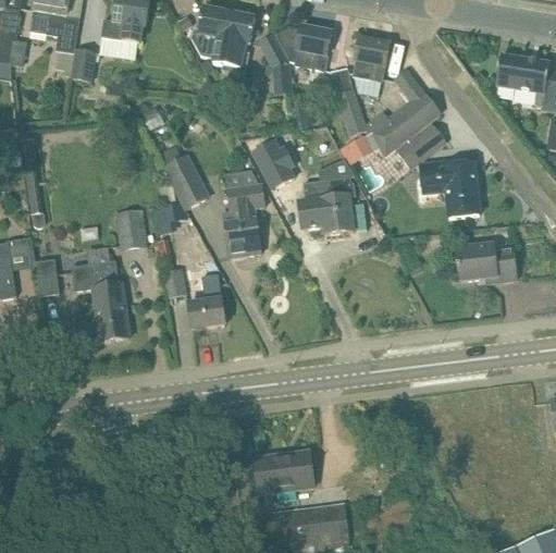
[(0,0),(0,61),(9,63),(12,40),(14,41),(21,8),(4,4),(4,0),(0,0)]
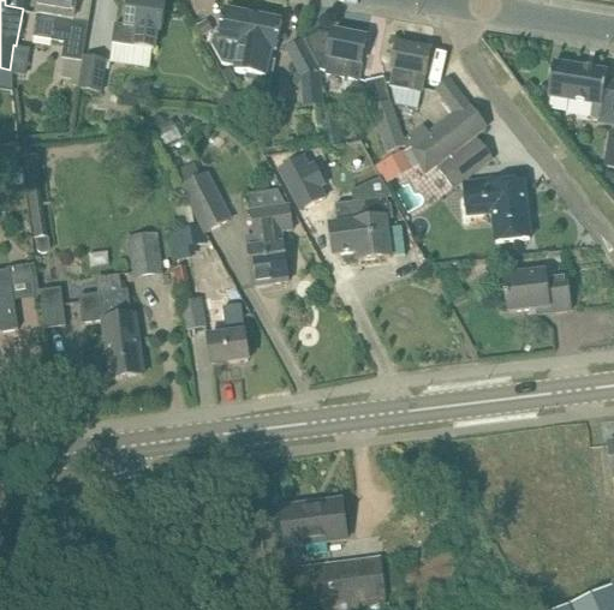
[(37,0),(33,35),(65,40),(63,57),(81,59),(88,19),(73,17),(76,0),(37,0)]
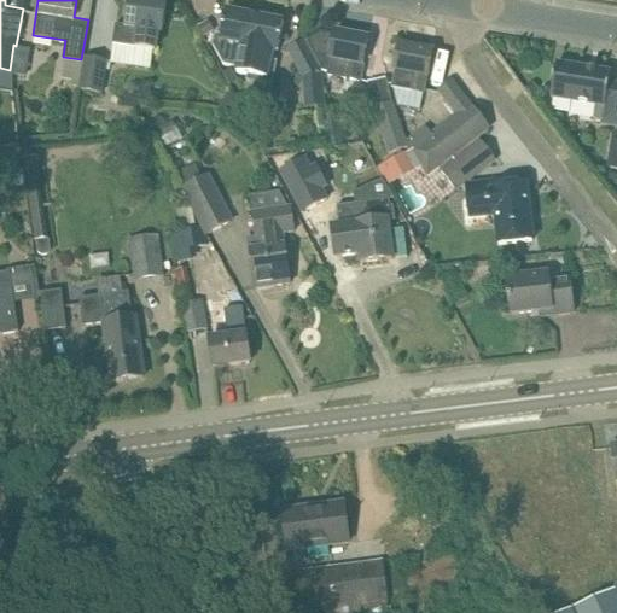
[(161,29),(162,23),(166,0),(127,0),(124,22),(115,21),(111,41),(156,47),(158,28),(161,29)]
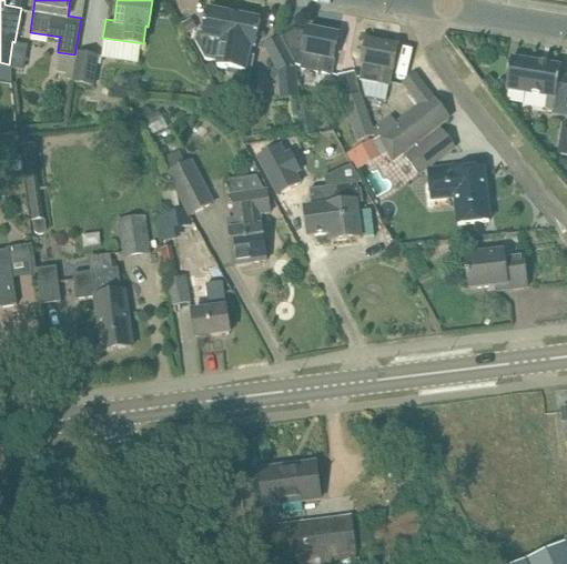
[(254,43),(260,17),(206,7),(201,31),(195,30),(194,38),(204,56),(215,58),(214,63),(228,66),(225,71),(250,77),(254,53),(251,52),(253,43),(254,43)]
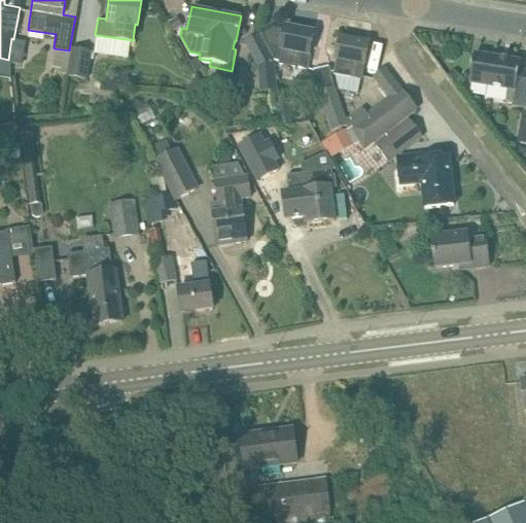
[(271,25),(259,31),(274,58),(278,59),(278,60),(306,66),(308,53),(309,53),(313,30),(284,24),(284,26),(271,24),(271,25)]
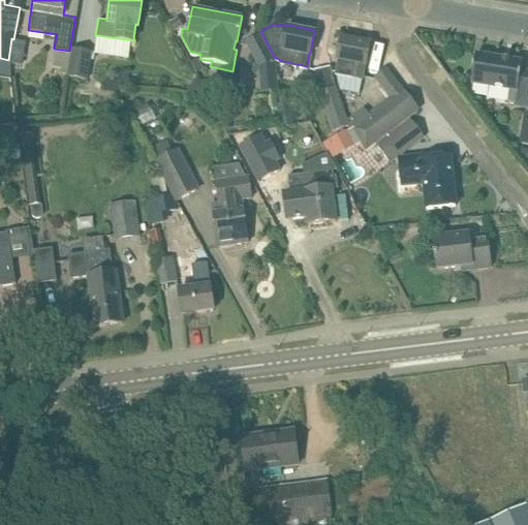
[(275,58),(260,31),(246,39),(253,54),(240,60),(253,85),(277,73),(275,58)]
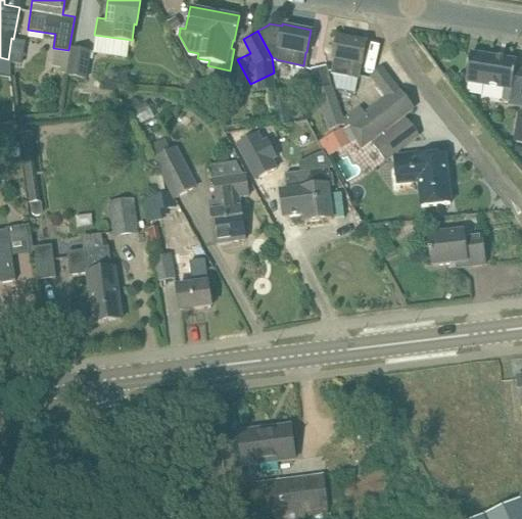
[(333,56),(330,71),(332,71),(337,85),(356,88),(358,76),(361,61),(362,61),(366,40),(337,35),(333,56)]
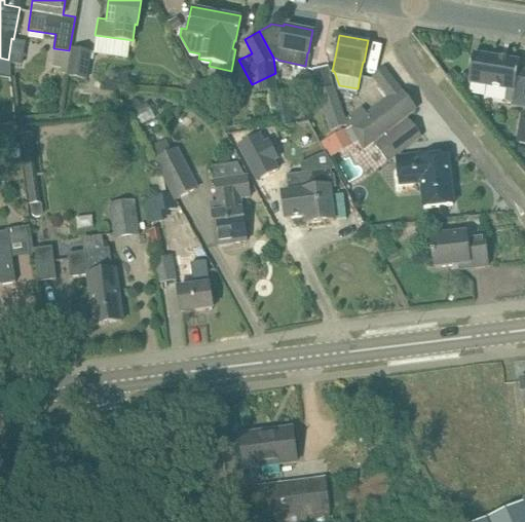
[(70,45),(66,73),(87,77),(91,49),(70,45)]
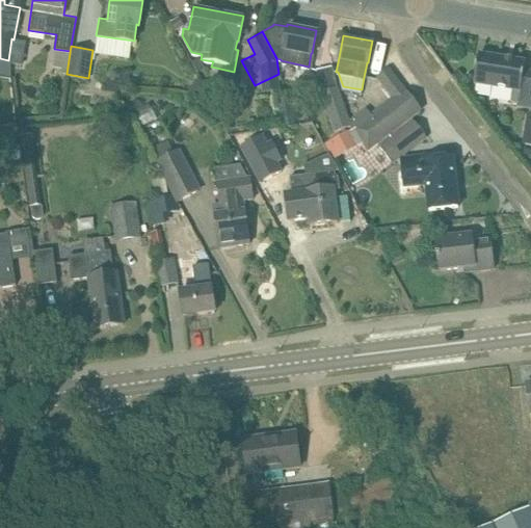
[(530,69),(524,69),(525,59),(478,52),(473,81),(512,87),(510,100),(518,101),(518,104),(530,106),(530,69)]
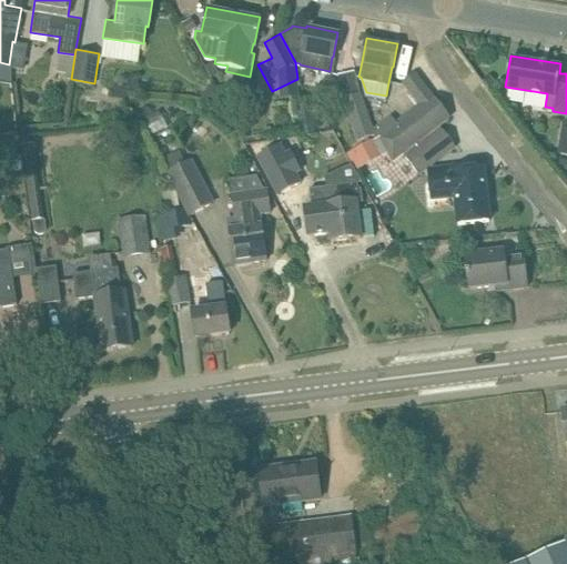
[(360,90),(354,68),(337,72),(343,97),(341,97),(355,139),(375,132),(361,90),(360,90)]
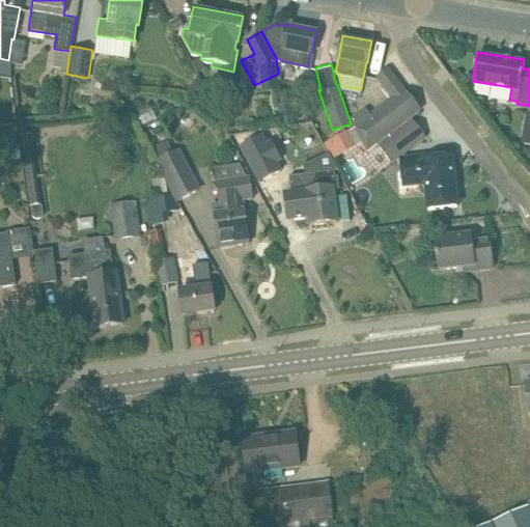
[(375,76),(390,94),(369,111),(365,106),(350,117),(355,126),(355,127),(354,127),(361,140),(366,149),(421,109),(388,66),(375,76)]
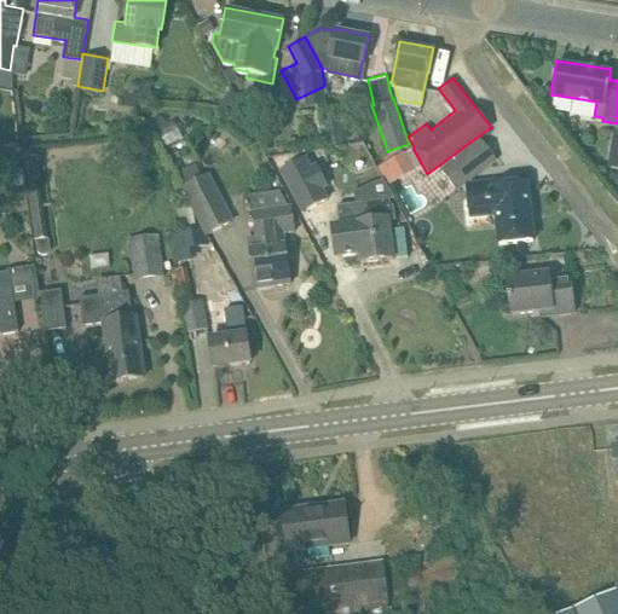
[(617,127),(616,127),(607,160),(617,162),(617,127)]
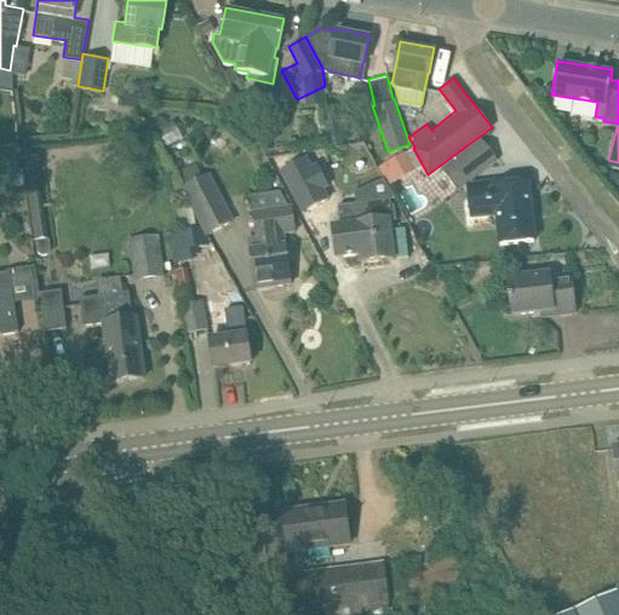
[(481,137),(440,167),(457,189),(498,157),(481,137)]
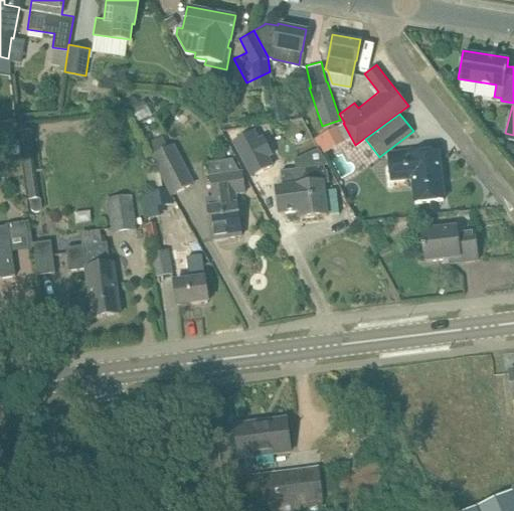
[(344,122),(337,125),(345,139),(350,136),(343,123),(344,123),(344,122)]
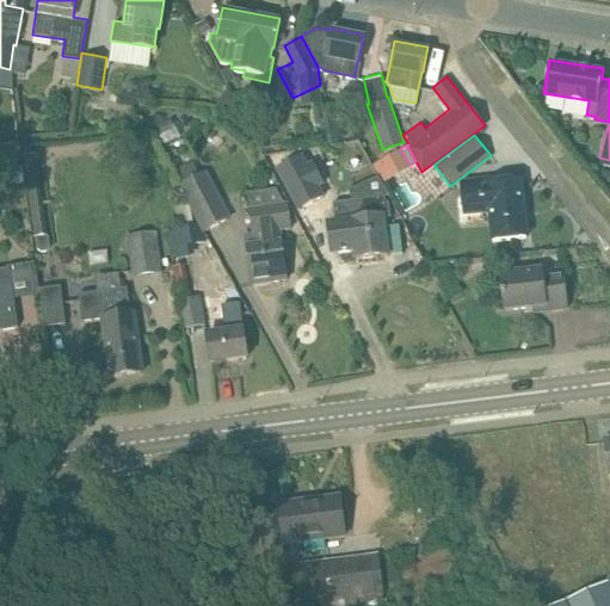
[(301,154),(276,167),(297,206),(322,193),(318,184),(322,181),(310,161),(306,164),(301,154)]
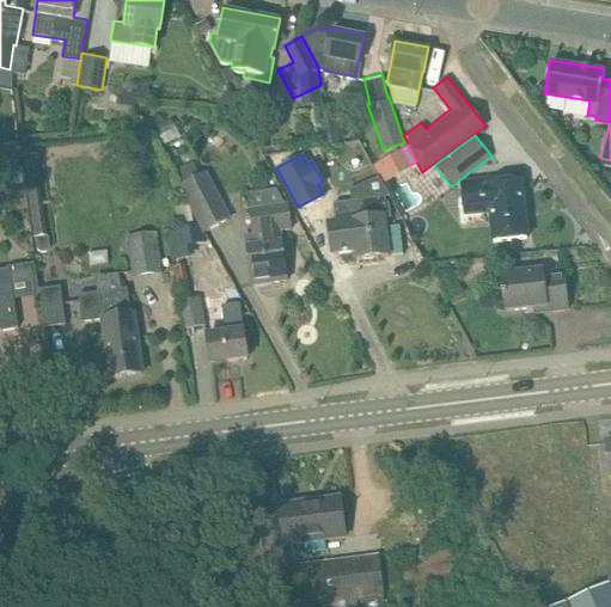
[(191,159),(173,167),(181,182),(199,173),(191,159)]
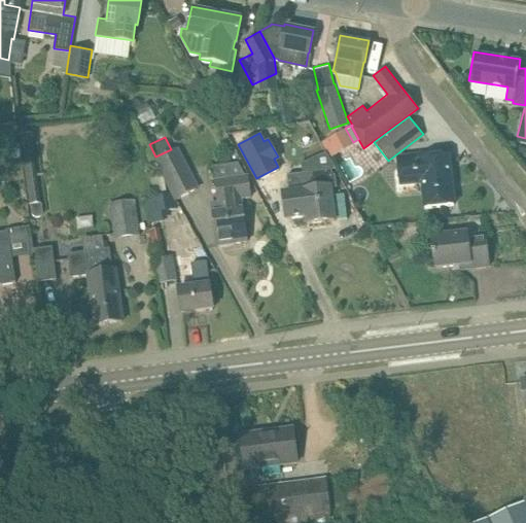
[(198,185),(177,146),(171,149),(155,157),(153,158),(175,197),(198,185)]
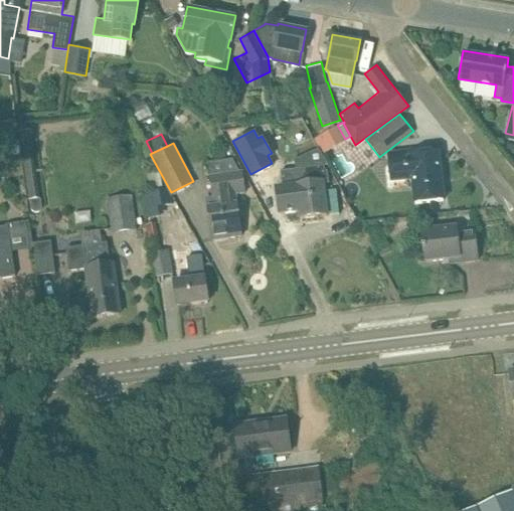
[(441,149),(435,150),(390,154),(392,173),(411,171),(414,200),(443,197),(441,181),(444,181),(441,149)]
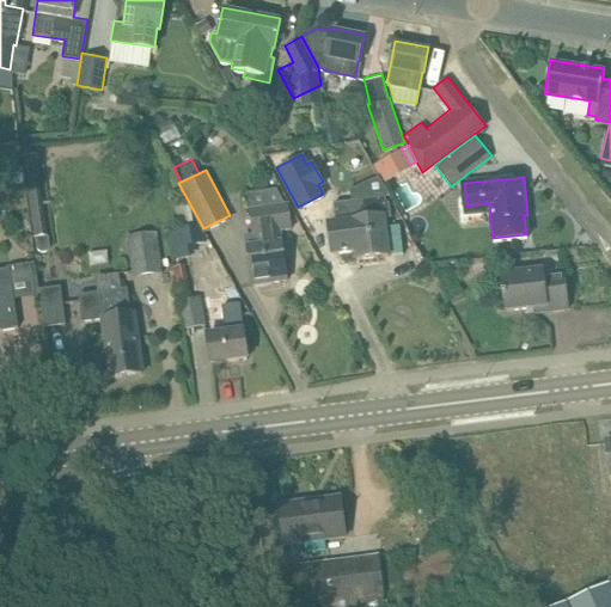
[(257,241),(246,244),(251,281),(287,276),(280,227),(291,226),(287,202),(285,202),(276,188),(276,186),(249,190),(250,207),(254,231),(255,231),(257,241)]
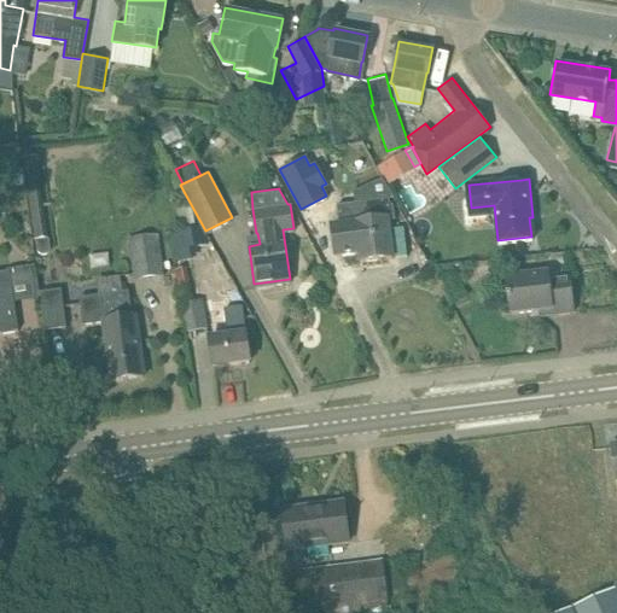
[(376,198),(359,200),(337,203),(339,220),(329,222),(333,256),(359,252),(360,258),(391,255),(386,217),(395,216),(393,202),(390,202),(389,196),(376,197),(376,198)]
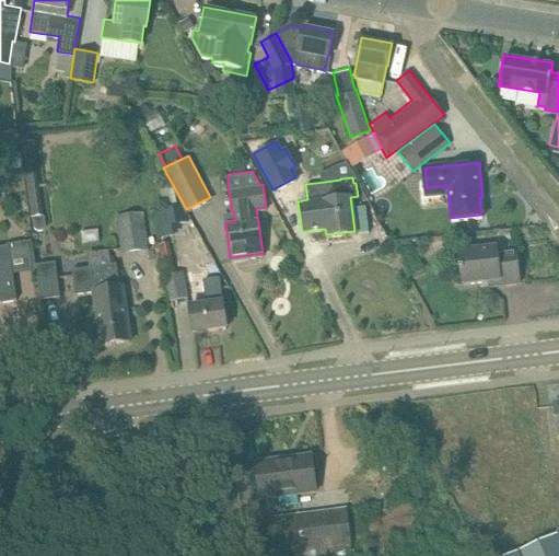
[(182,203),(152,208),(158,233),(165,232),(173,231),(172,222),(185,220),(182,203)]
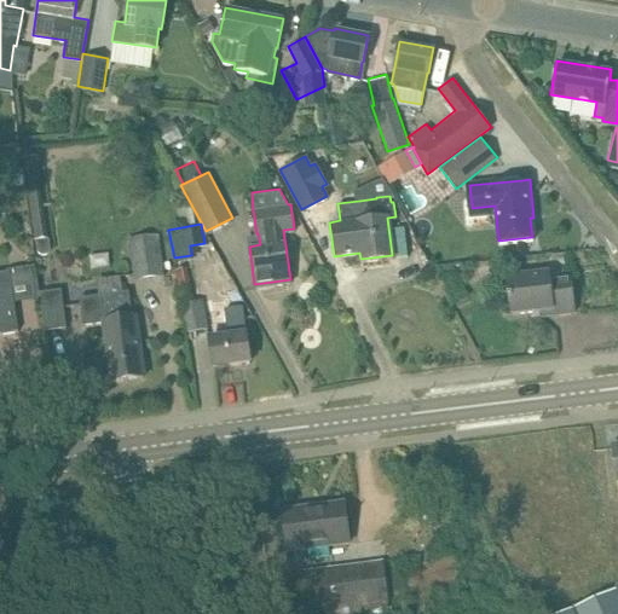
[(162,271),(156,232),(127,237),(134,276),(162,271)]
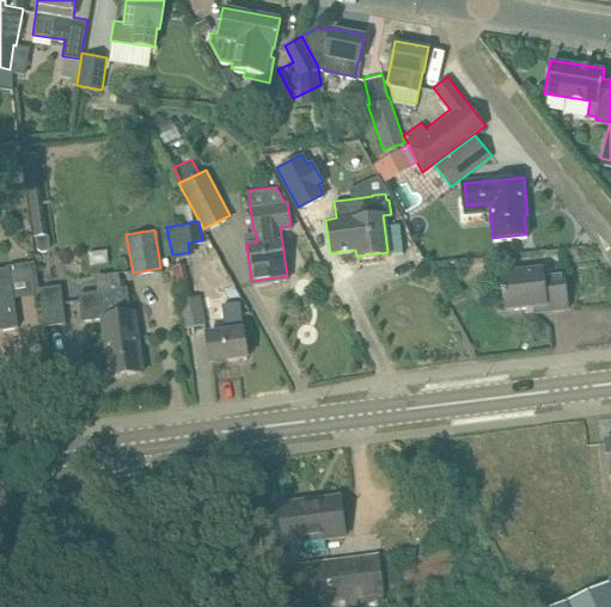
[(183,262),(172,263),(176,276),(185,326),(205,323),(201,304),(199,294),(190,295),(185,274),(183,262)]
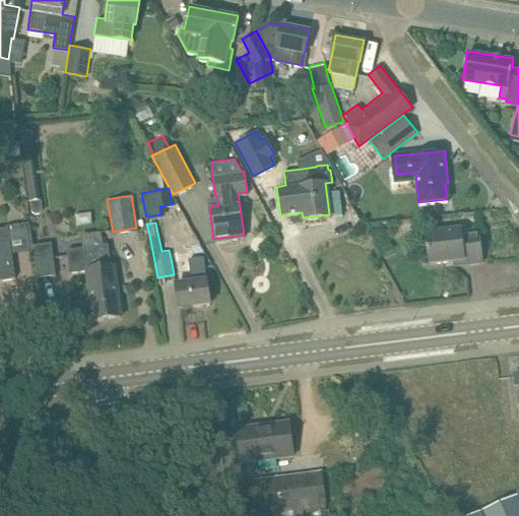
[(0,277),(15,276),(7,224),(0,226),(0,277)]
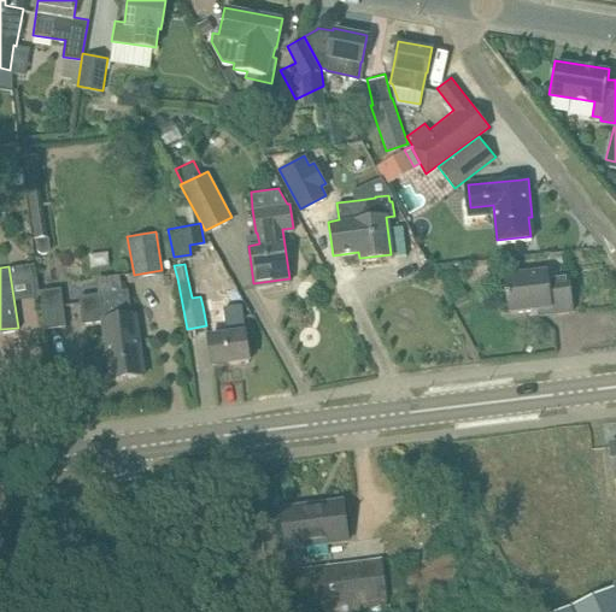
[(509,298),(510,310),(539,307),(539,312),(573,307),(568,274),(547,276),(546,270),(505,275),(508,293),(505,293),(506,299),(509,298)]
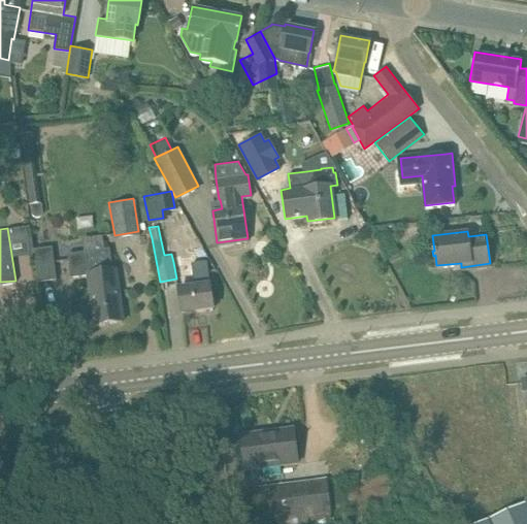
[(67,253),(67,255),(70,275),(90,273),(92,289),(90,289),(95,323),(122,319),(118,285),(116,286),(109,247),(104,248),(102,234),(84,236),(86,250),(67,253)]
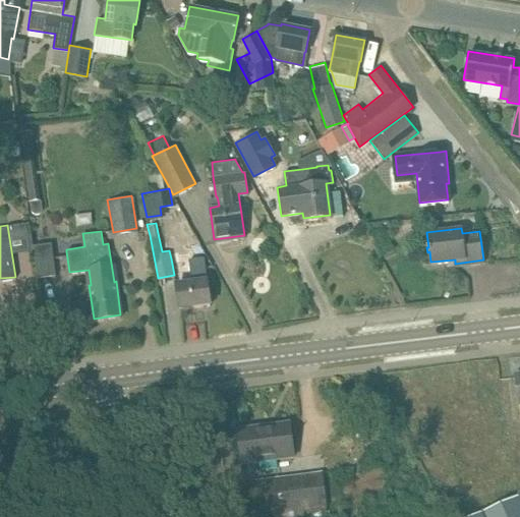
[(55,274),(53,253),(51,241),(33,243),(37,276),(55,274)]
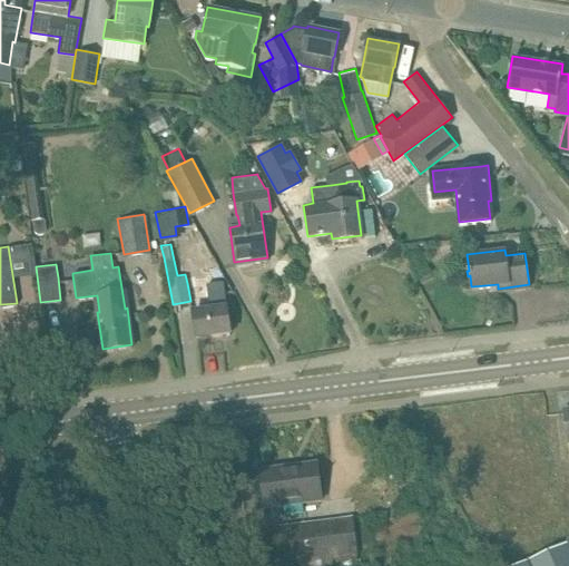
[(229,331),(226,310),(226,305),(225,305),(223,289),(207,291),(209,308),(192,310),(195,337),(229,331)]
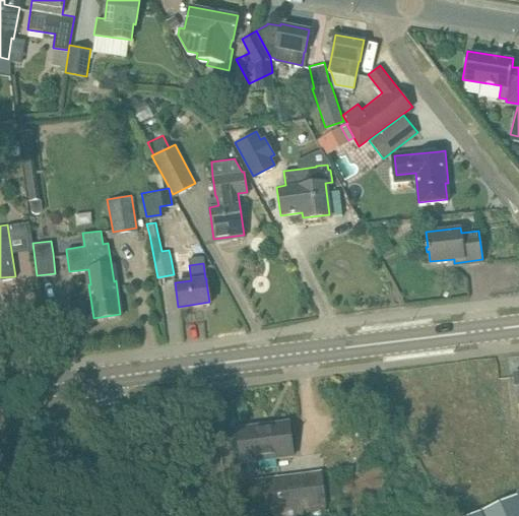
[(293,453),(290,441),(287,421),(237,427),(241,460),(293,453)]
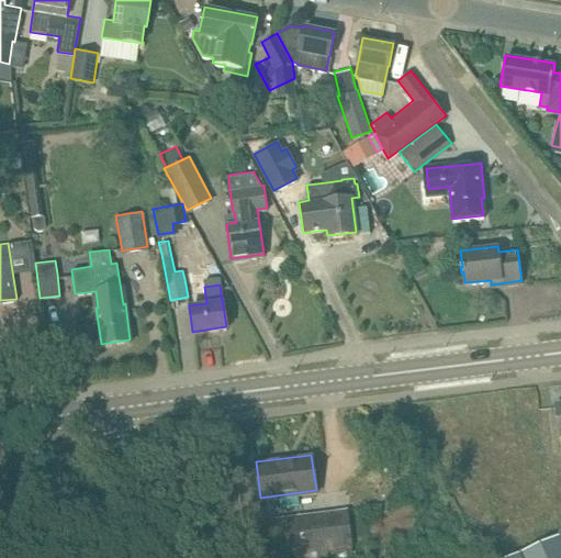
[(317,557),(327,557),(326,546),(351,544),(347,509),(267,519),(271,554),(302,549),(303,557),(317,557)]
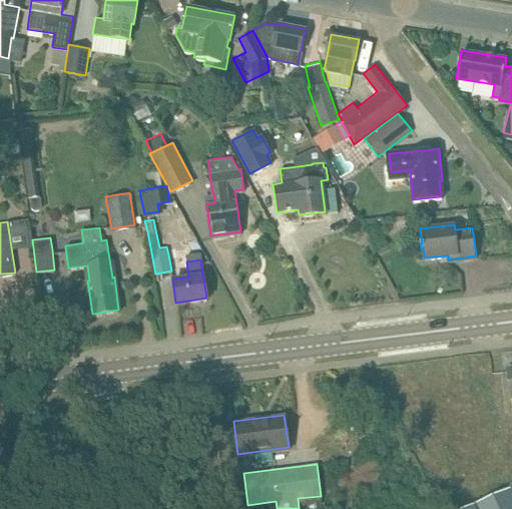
[(510,488),(461,508),(511,508),(511,483),(509,485),(510,488)]
